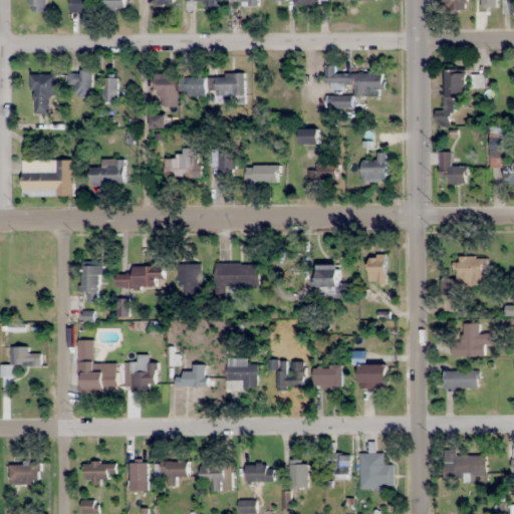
[(46,13),(46,0),(29,0),(29,13),(46,13)]
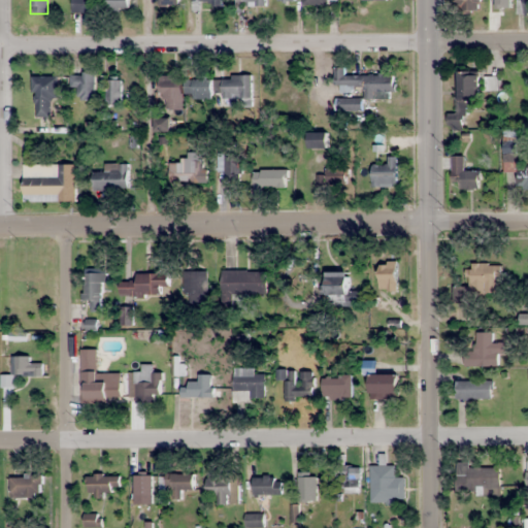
[(97,12),(96,0),(72,0),(72,12),(97,12)]
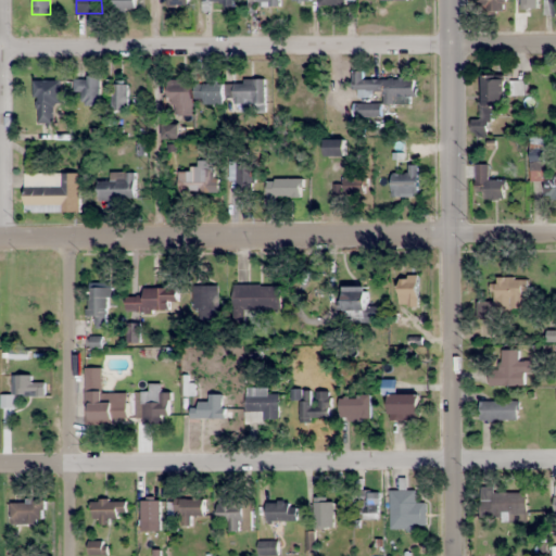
[(109,0),(109,10),(136,10),(135,0),(109,0)]
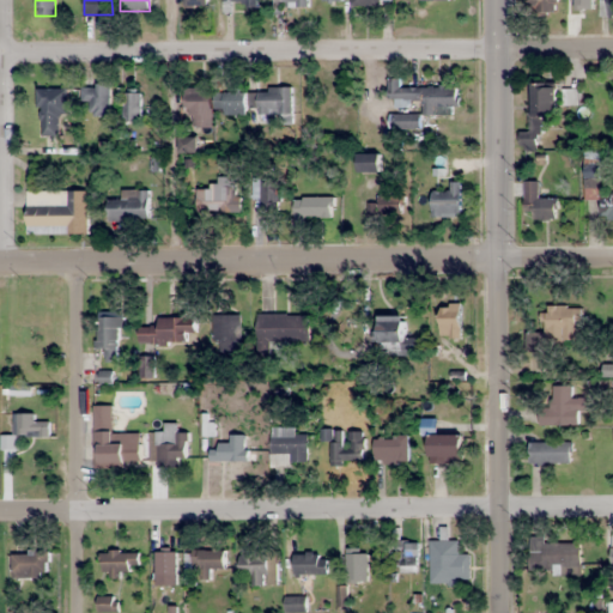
[(223,0),(224,13),(234,13),(234,4),(258,4),(256,0),(223,0)]
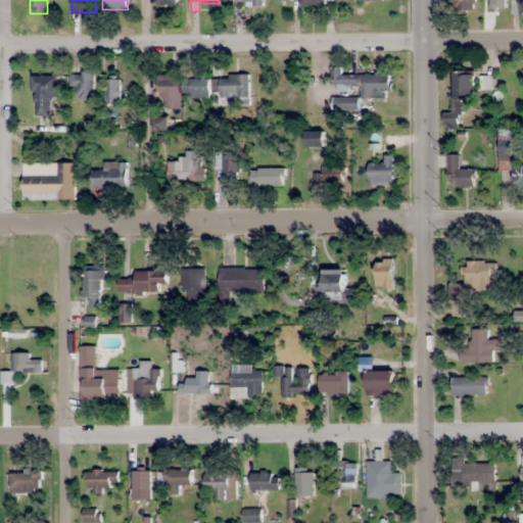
[(234,0),(234,10),(242,10),(242,5),(263,5),(263,0),(234,0)]
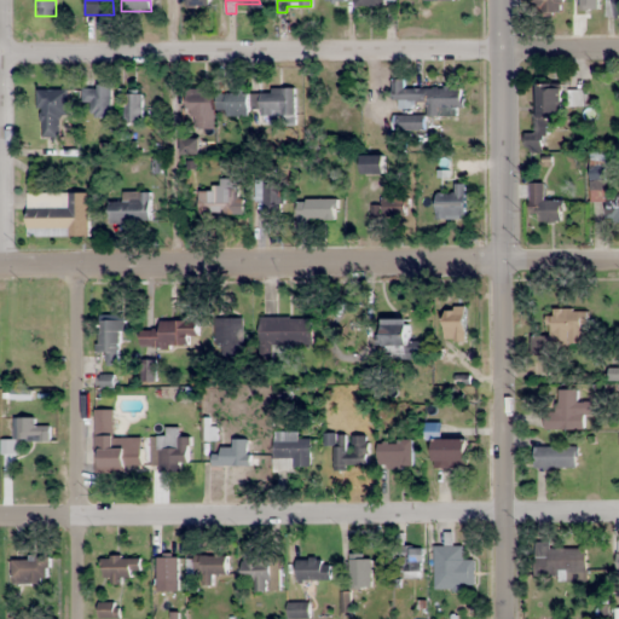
[(533,0),(533,13),(562,13),(562,0),(533,0)]
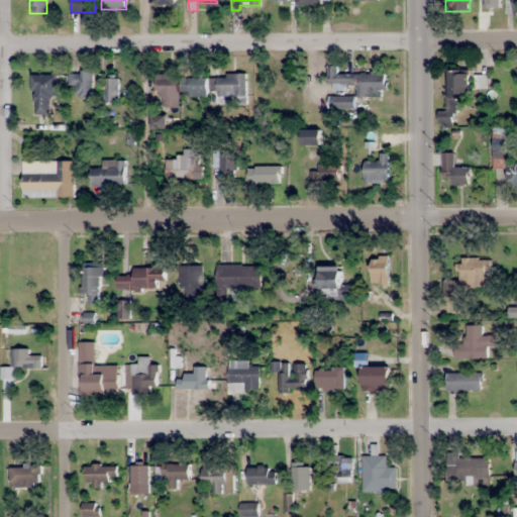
[(478,0),(478,2),(484,2),(484,13),(500,13),(499,0),(478,0)]
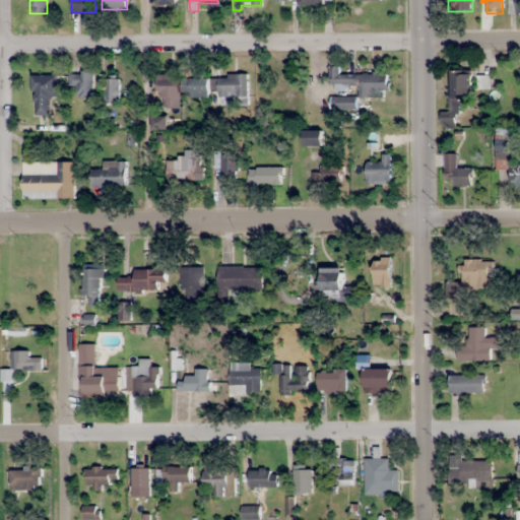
[(387,74),(340,74),(339,67),(329,67),(329,85),(333,84),(333,109),(355,109),(355,98),(348,98),(348,86),(359,86),(359,98),(387,96),(387,74)]
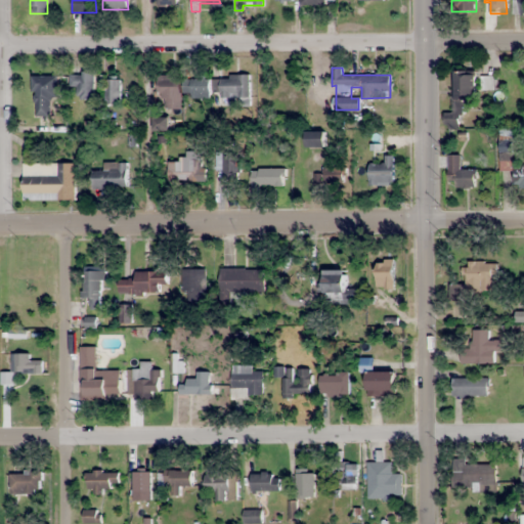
[(475,72),(454,72),(453,113),(445,113),(445,129),(462,129),(463,103),(475,104),(475,72)]
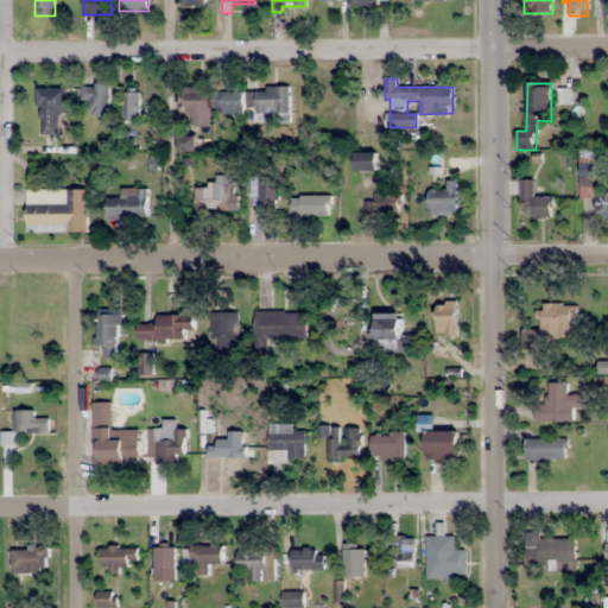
[(102,84),(86,84),(86,107),(102,107),(102,84)]
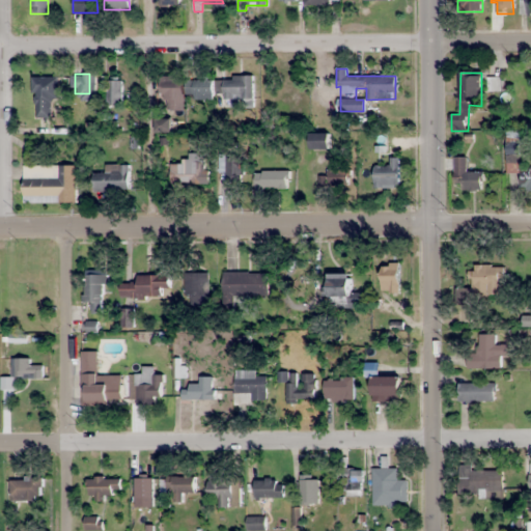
[(58,99),(58,77),(32,77),(32,117),(52,117),(52,99),(58,99)]
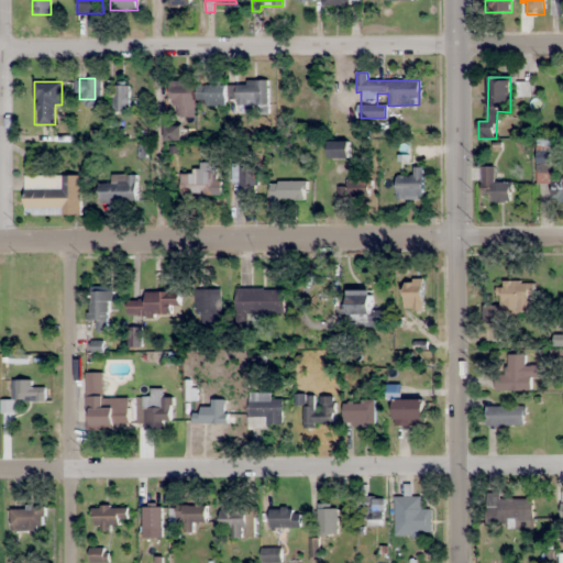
[(192,116),(192,81),(169,81),(169,116),(192,116)]
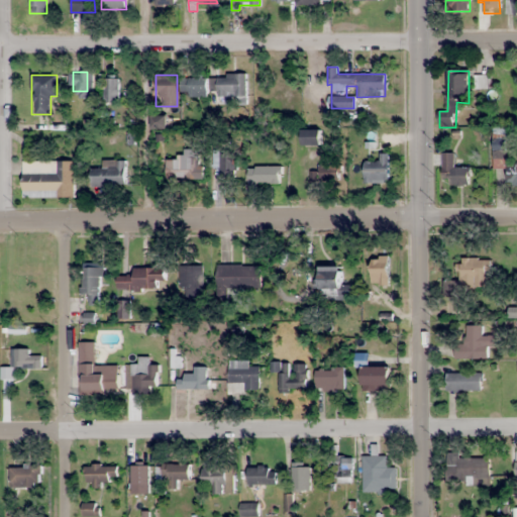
[(245,76),(214,76),(214,96),(245,96),(245,76)]
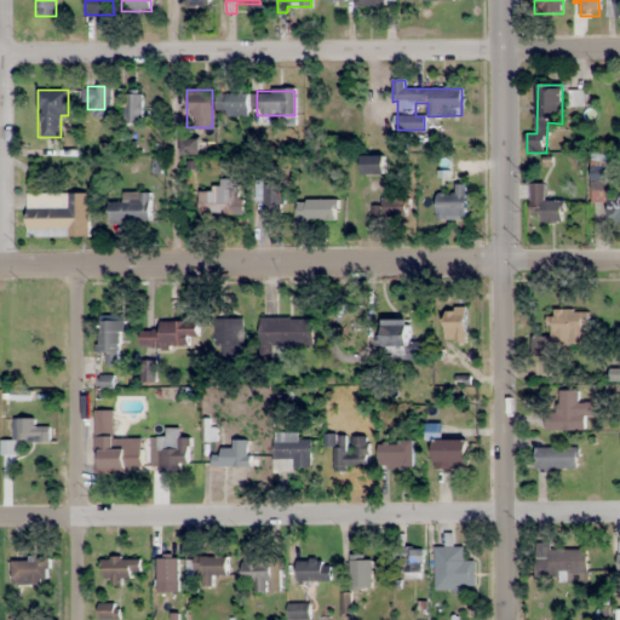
[(217,116),(247,116),(247,92),(217,92),(217,116)]
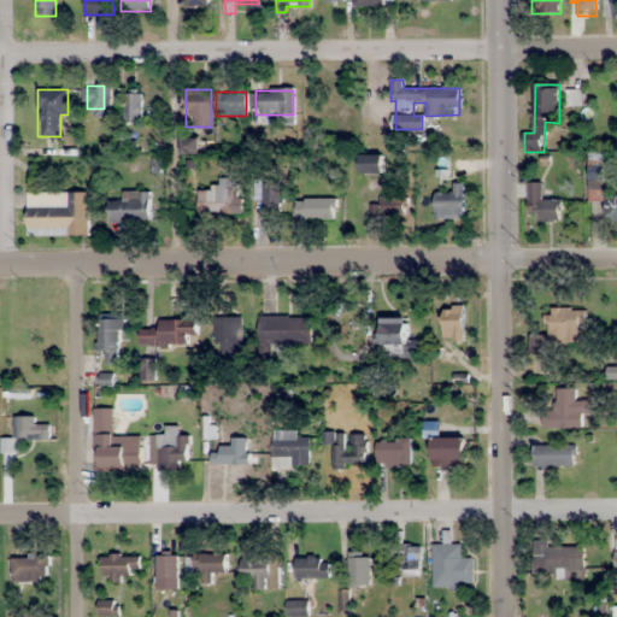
[(141,93),(124,93),(124,123),(141,123),(141,93)]
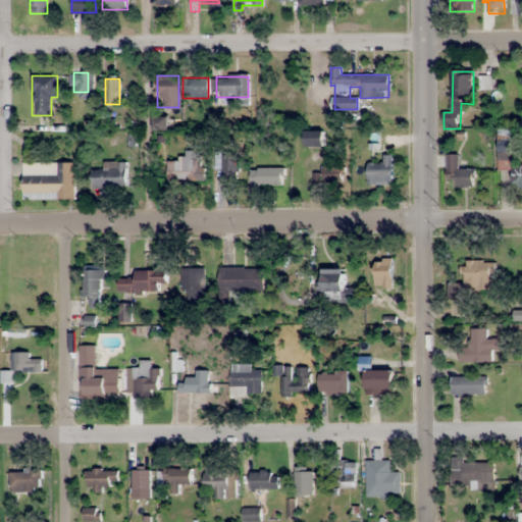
[(153,129),(168,129),(168,117),(153,117),(153,129)]
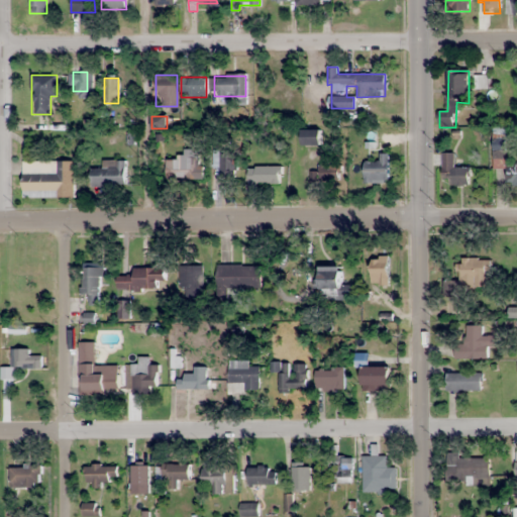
[(320,145),(320,130),(303,129),(302,145),(320,145)]
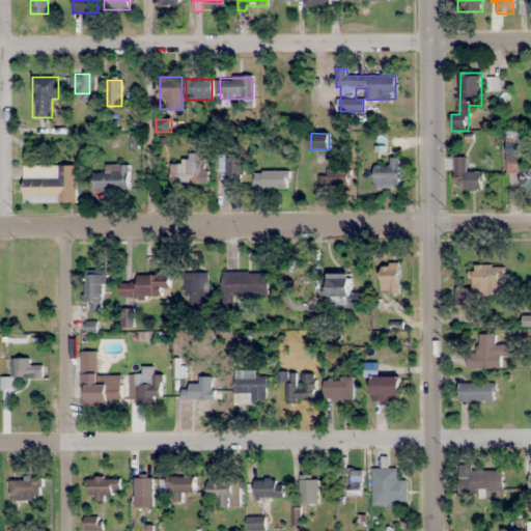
[(506,163),(516,163),(516,147),(507,147),(506,163)]
